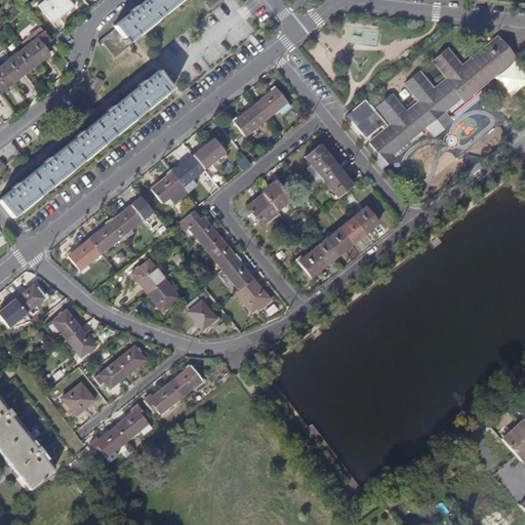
[(65,10),(67,12),(74,6),(69,0),(44,0),(38,5),(50,21),(65,10)]
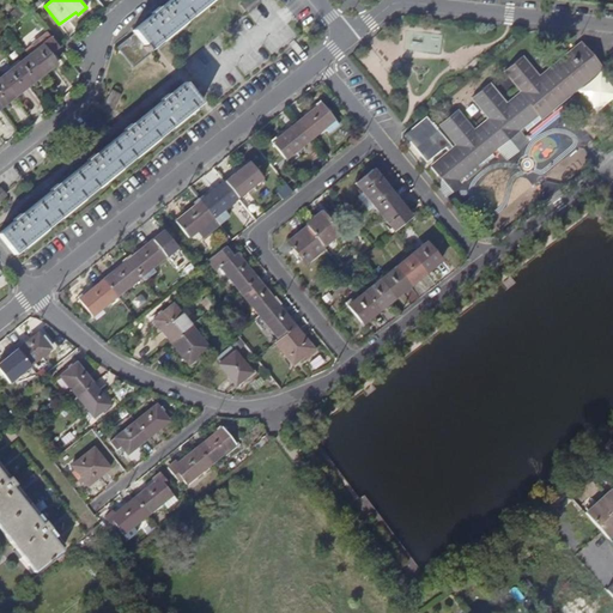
[(116,47),(133,67),(151,53),(149,50),(210,0),(170,0),(159,8),(156,4),(153,6),(150,10),(153,14),(133,30),(135,32),(116,47)]
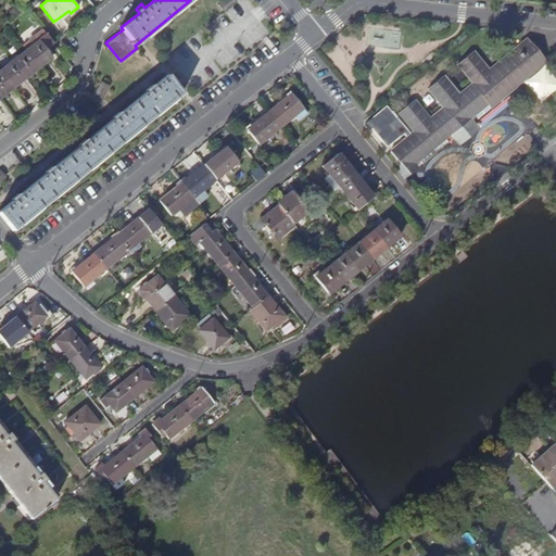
[(234,0),(224,0),(218,4),(225,13),(237,3),(234,0)]
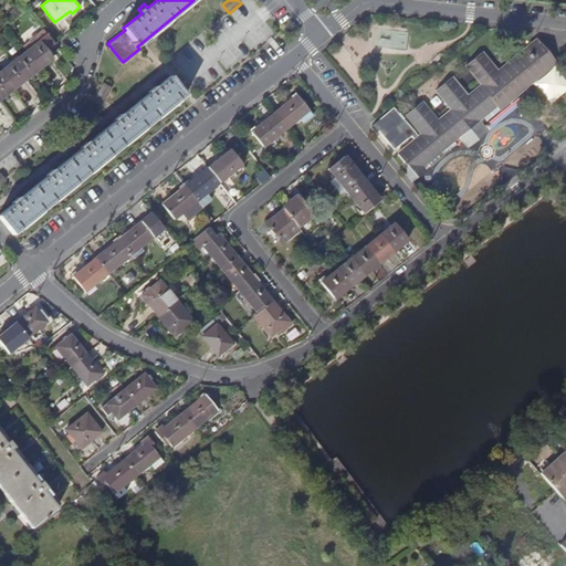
[(10,24),(19,16),(13,10),(4,19),(10,24)]
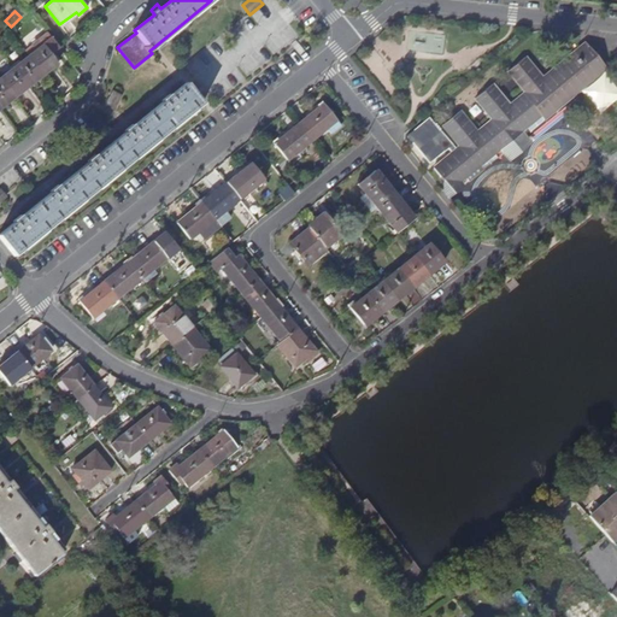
[(62,28),(78,15),(76,12),(59,24),(62,28)]
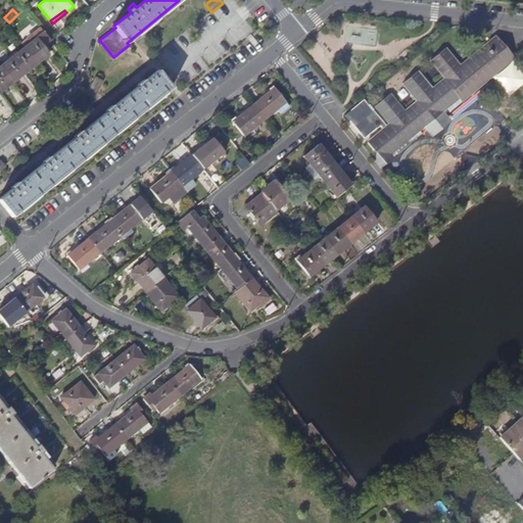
[(34,60),(36,63),(49,54),(36,38),(24,48),(34,60)]
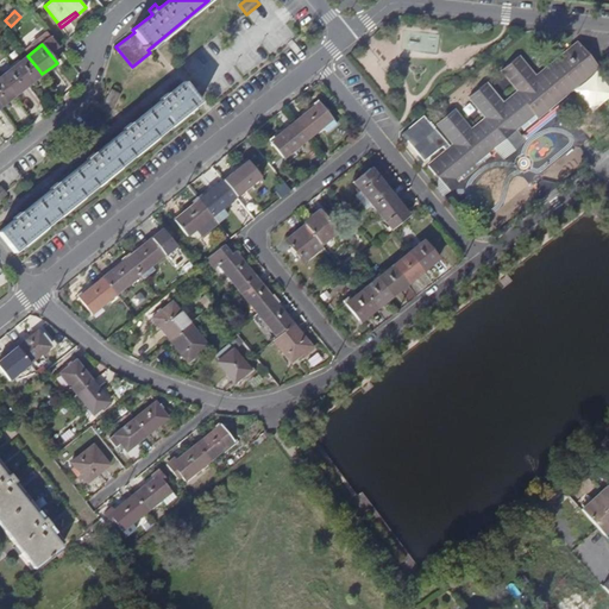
[(449,190),(594,69),(573,44),(562,54),(535,76),(519,56),(501,71),(518,90),(502,104),(485,82),(469,96),(485,118),(470,130),(453,110),(437,124),(453,144),(428,165),(449,190)]
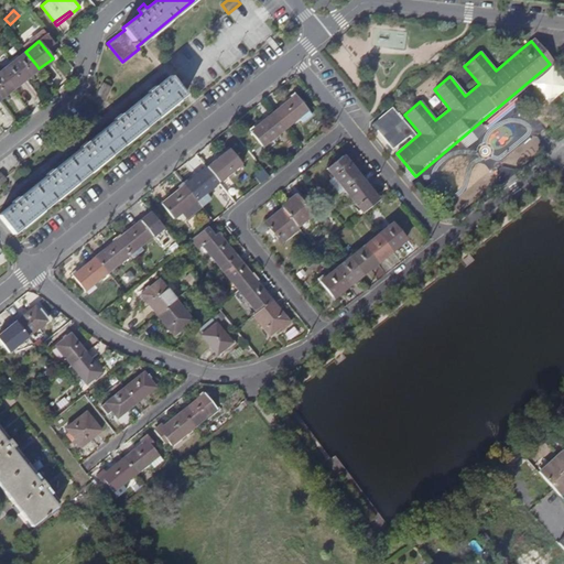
[(23,76),(25,78),(32,74),(39,68),(36,65),(25,52),(12,62),(23,76)]
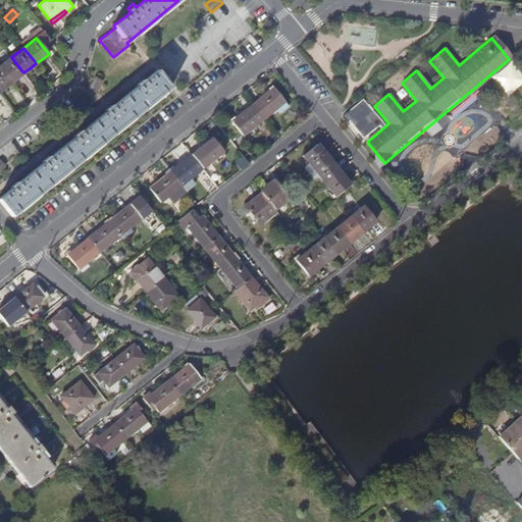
[(0,65),(0,66),(12,82),(23,72),(21,70),(11,57),(0,65)]
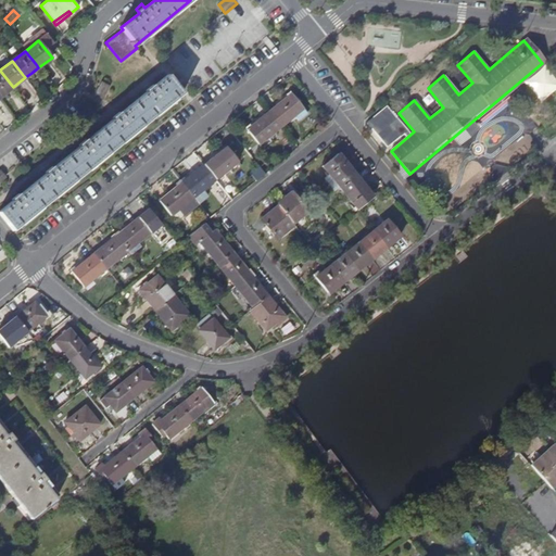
[(0,97),(13,87),(0,71),(0,97)]
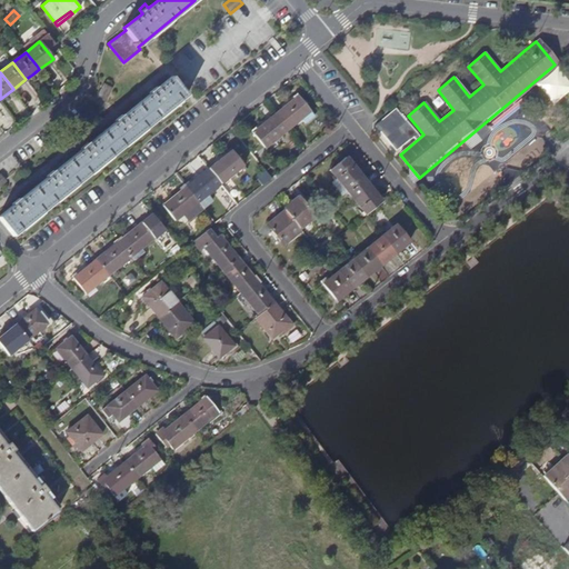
[(0,215),(0,219),(13,236),(186,96),(171,77),(0,215)]
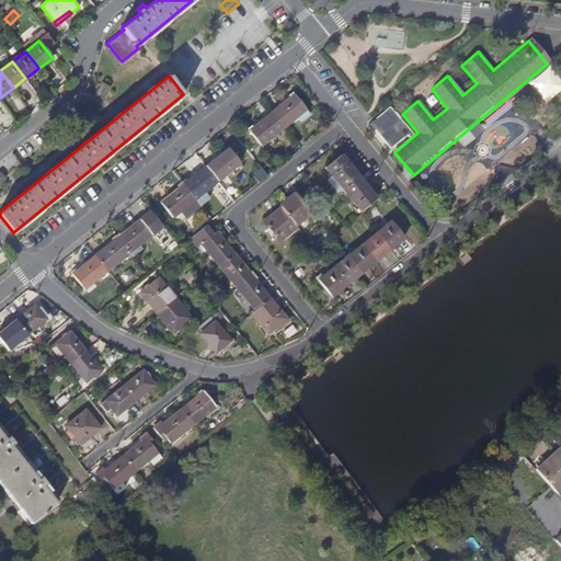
[(102,80),(94,94),(104,99),(112,86),(102,80)]
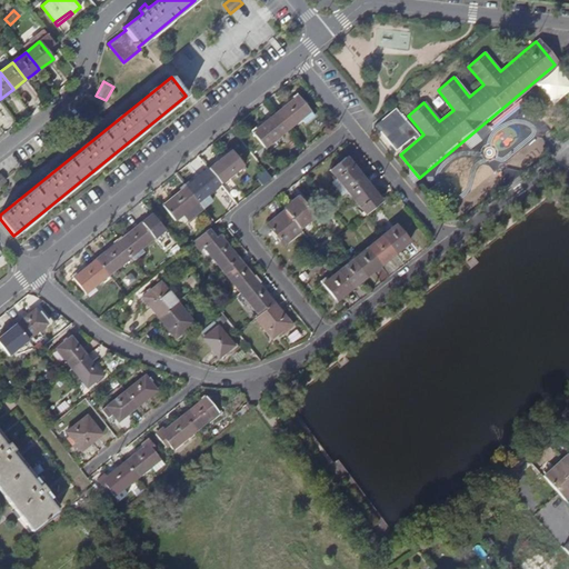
[(276,113),(288,129),(301,118),(310,110),(298,96),(287,105),(276,113)]
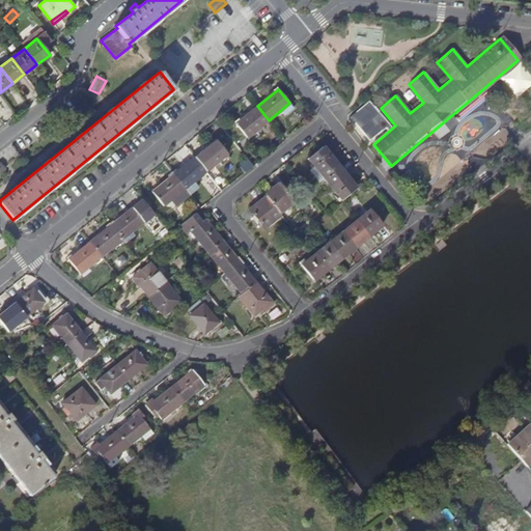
[(294,108),(289,103),(281,110),(285,114),(294,108)]
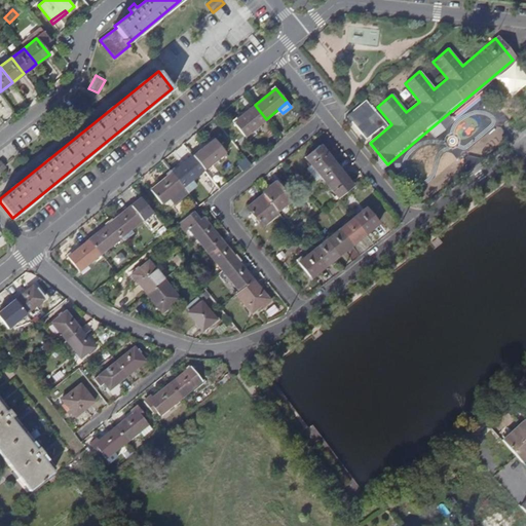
[(266,119),(255,105),(234,122),(246,136),(266,119)]
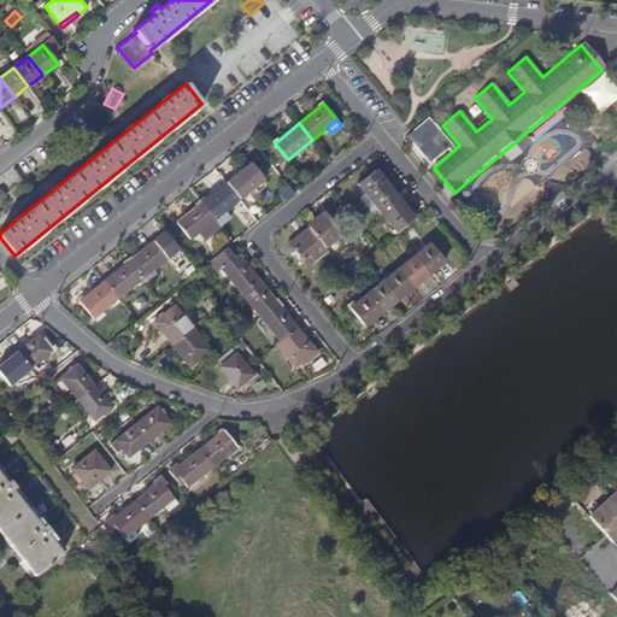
[(225,183),(239,199),(264,178),(251,163),(225,183)]
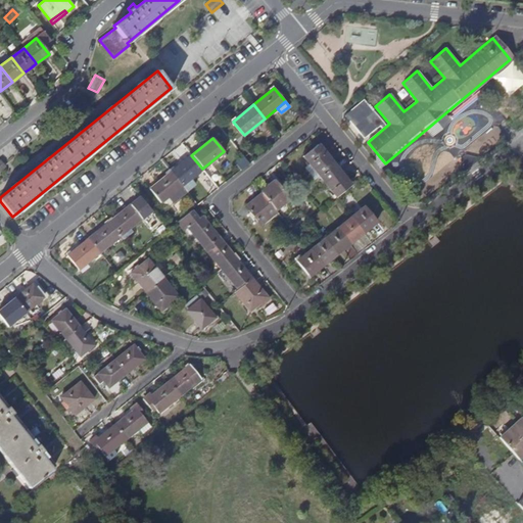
[(314,170),(329,157),(318,144),(302,156),(314,170)]
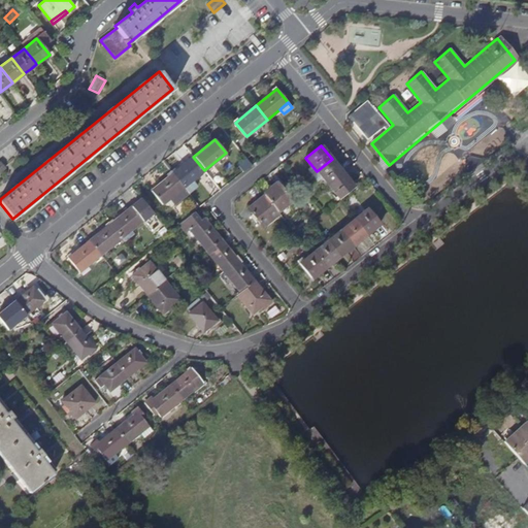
[(172,173),(184,188),(204,170),(193,157),(172,173)]
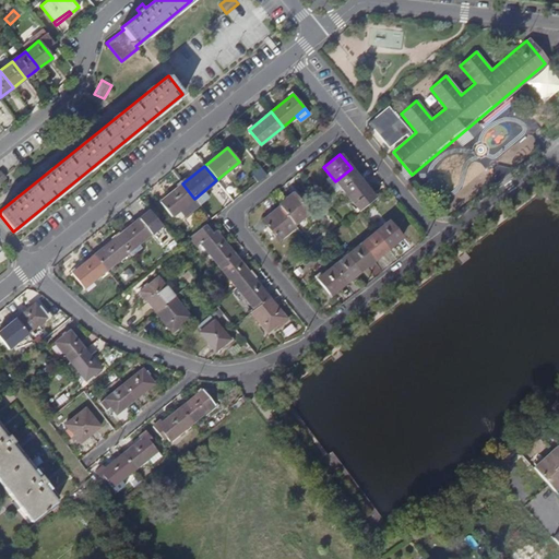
[(347,195),(364,182),(353,169),(352,168),(335,181),(347,195)]
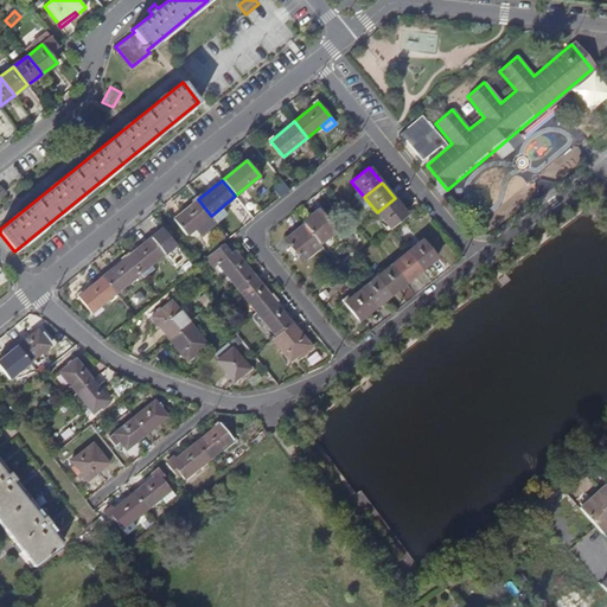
[(395,198),(377,212),(383,219),(390,229),(408,215),(395,198)]
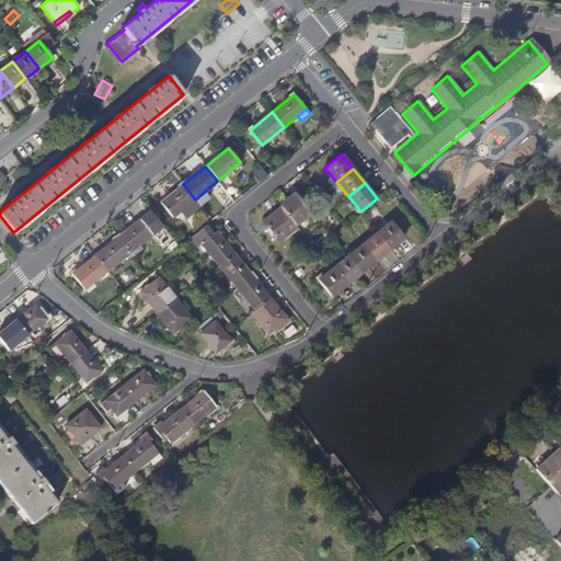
[(195,199),(183,184),(161,203),(173,217),(195,199)]
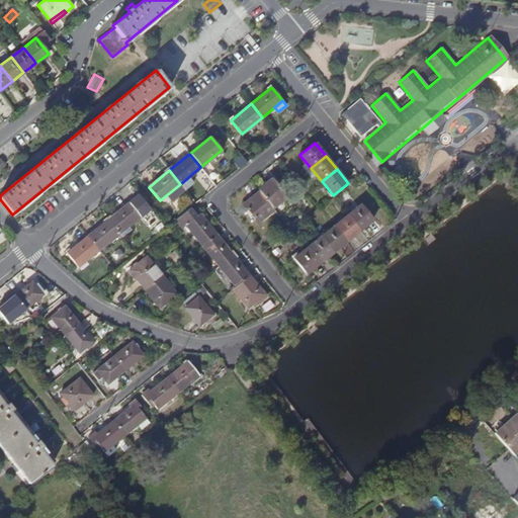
[(259,191),(274,209),(288,198),(271,177),(264,184),(265,186),(259,191)]
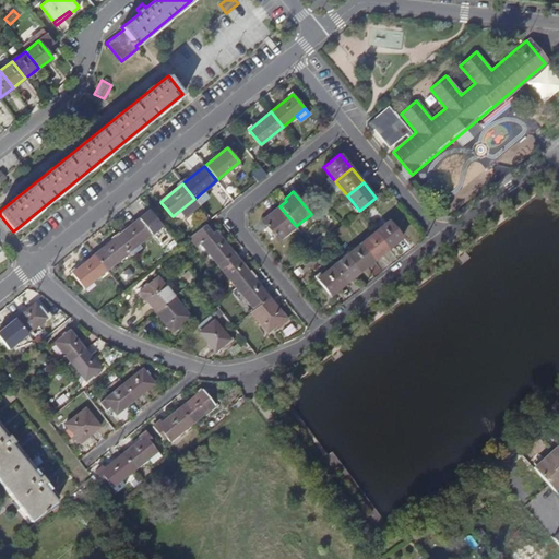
[(296,226),(280,206),(262,219),(278,240),(296,226)]
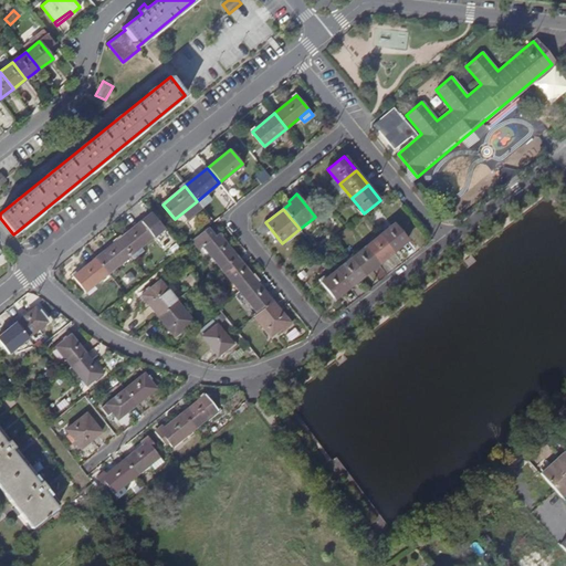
[(118,240),(130,255),(153,237),(140,221),(118,240)]
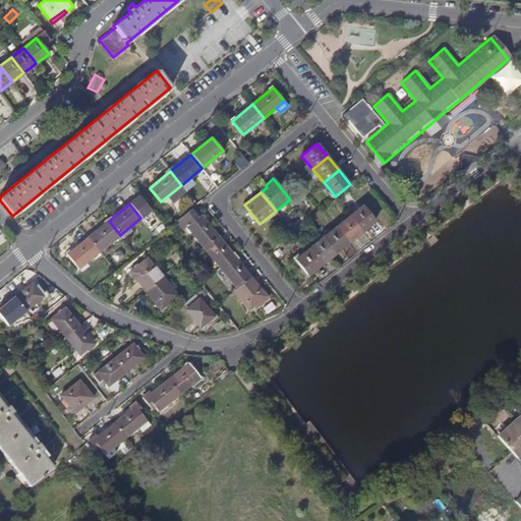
[(349,216),(361,232),(375,221),(362,206),(356,211),(349,216)]
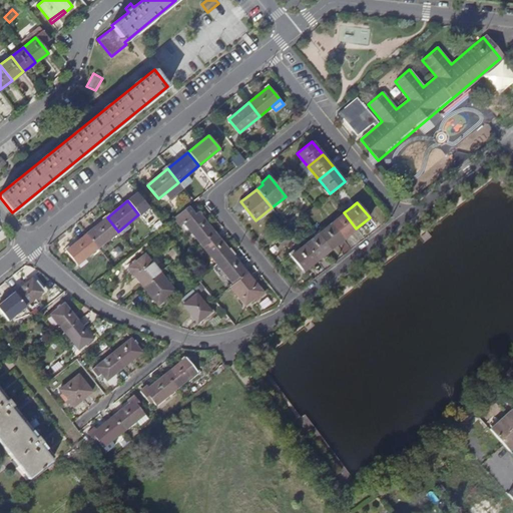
[(200,243),(214,232),(197,211),(194,214),(187,206),(173,217),(180,226),(184,223),(200,243)]
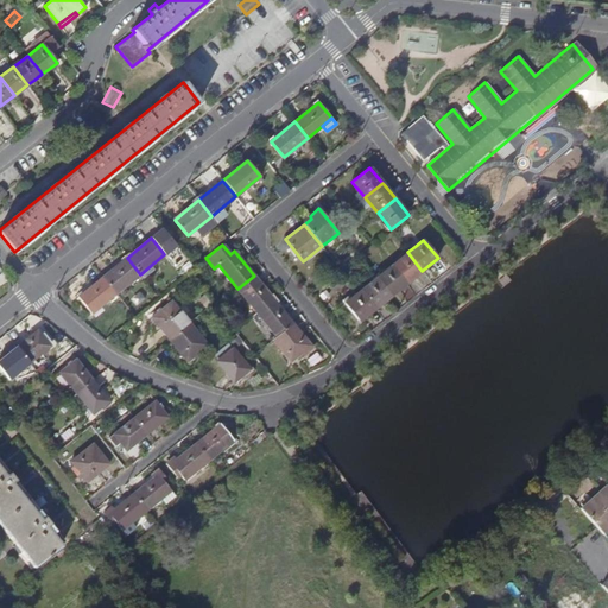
[(392,265),(406,283),(419,273),(422,271),(407,252),(392,265)]
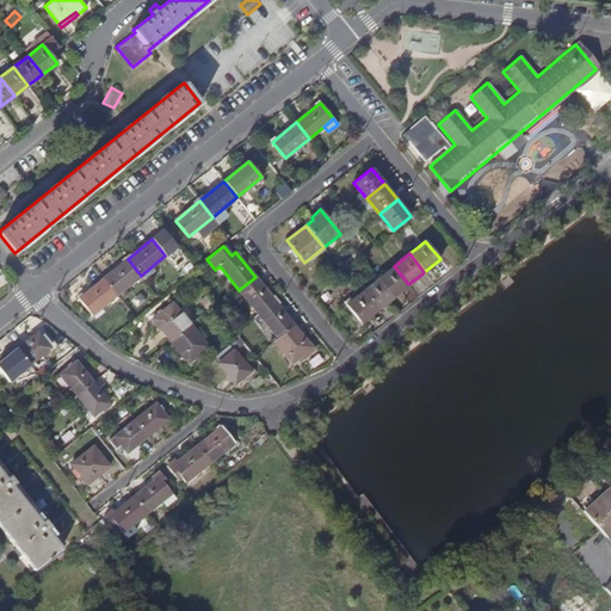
[(103,279),(117,295),(141,276),(128,259),(103,279)]
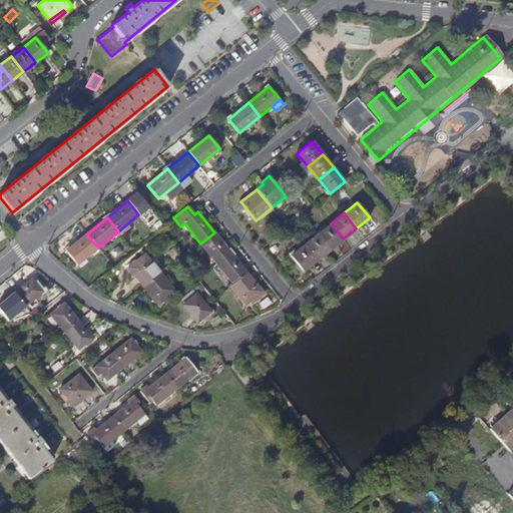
[(343,238),(331,223),(318,233),(330,249),(343,238)]
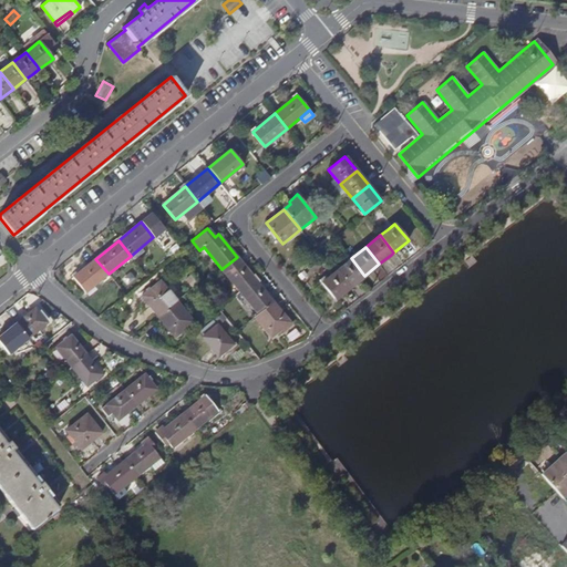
[(237,257),(222,269),(239,291),(255,279),(237,257)]
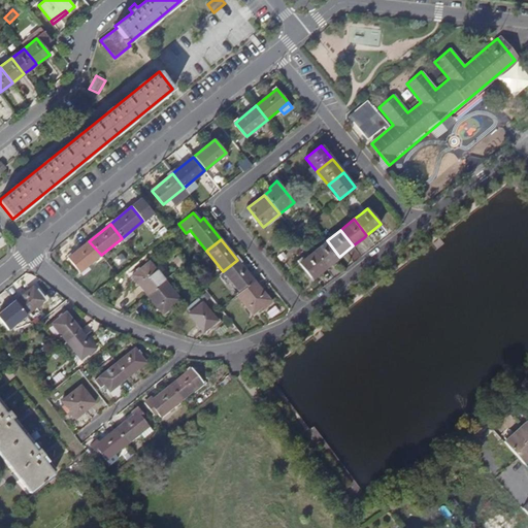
[(314,252),(326,267),(339,257),(327,240),(314,252)]
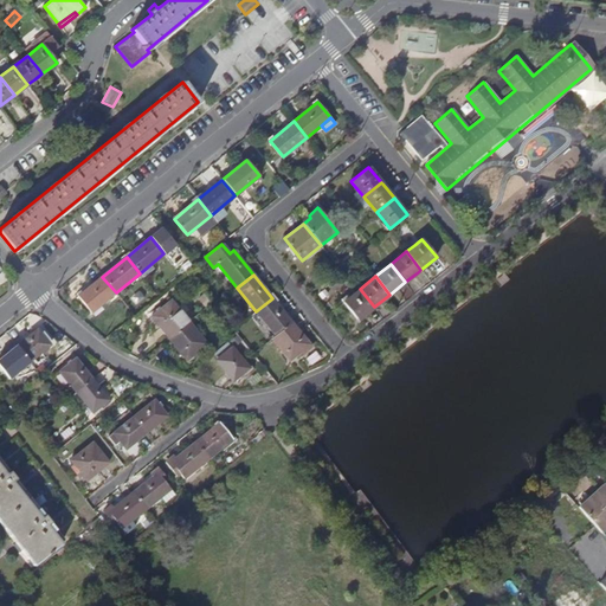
[(116,292),(102,277),(78,296),(91,313),(116,292)]
